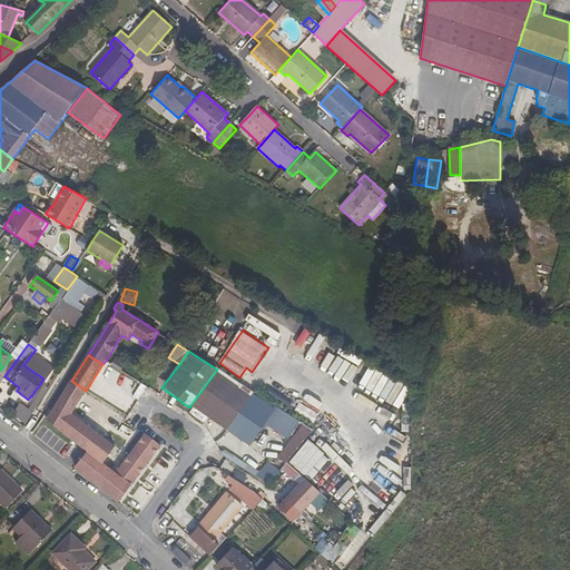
[(253,392),(217,370),(190,405),(226,430),(253,392)]
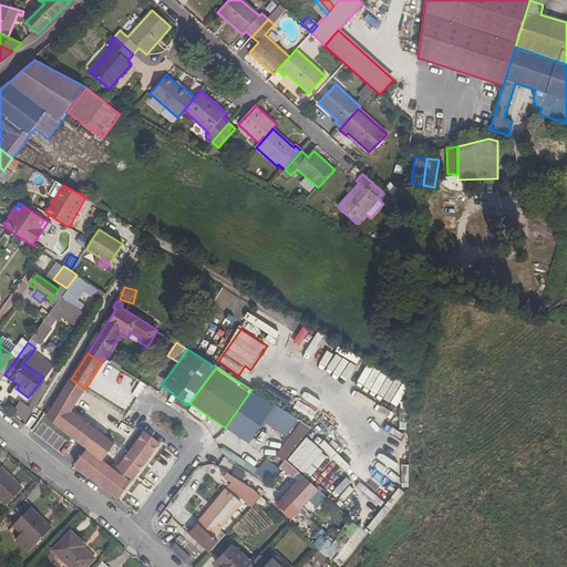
[(124,375),(120,388),(114,385),(112,393),(120,397),(116,405),(129,410),(133,397),(140,400),(146,383),(124,375)]
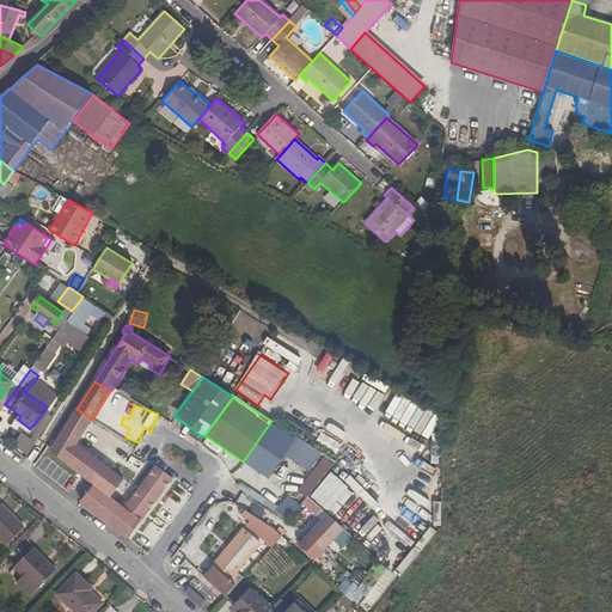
[(81,502),(128,539),(171,482),(173,478),(155,466),(127,502),(115,493),(124,481),(97,459),(77,444),(92,420),(77,409),(50,452),(84,478),(93,485),(81,502)]
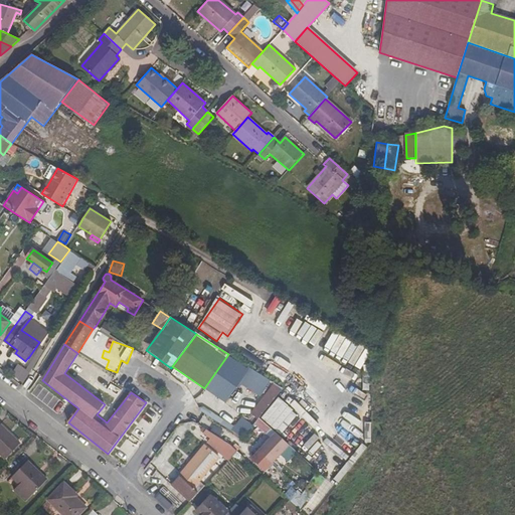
[(277,384),(228,354),(204,388),(251,420),(277,384)]
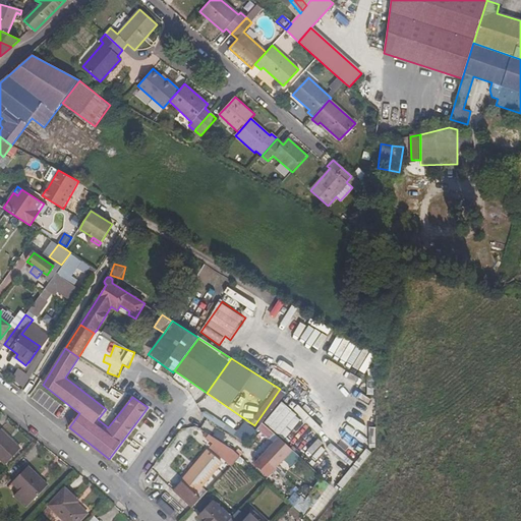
[(287,387),(292,379),(275,367),(270,377),(287,387)]
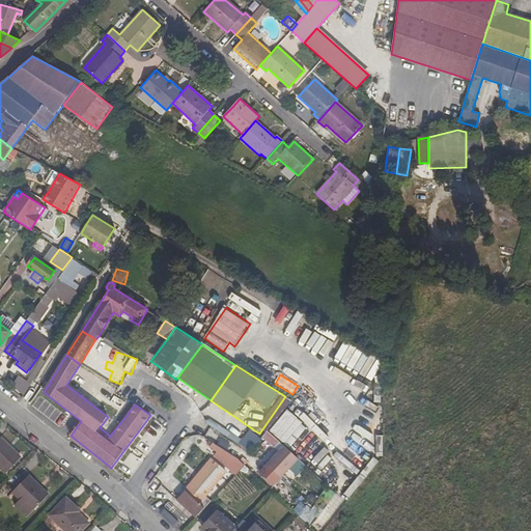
[(22,457),(2,439),(0,440),(0,469),(5,474),(22,457)]
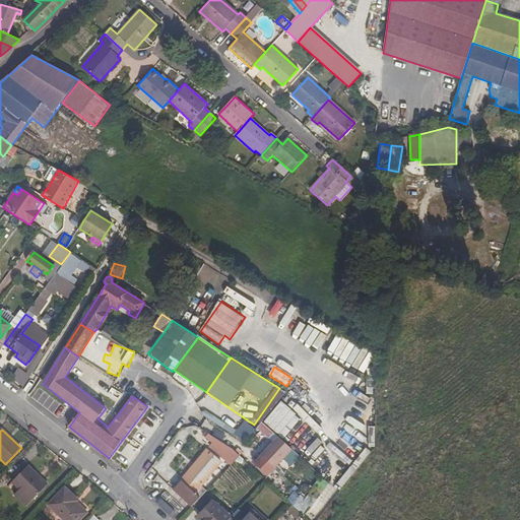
[(231,448),(204,432),(201,435),(213,443),(210,447),(231,465),(239,455),(237,453),(231,448)]
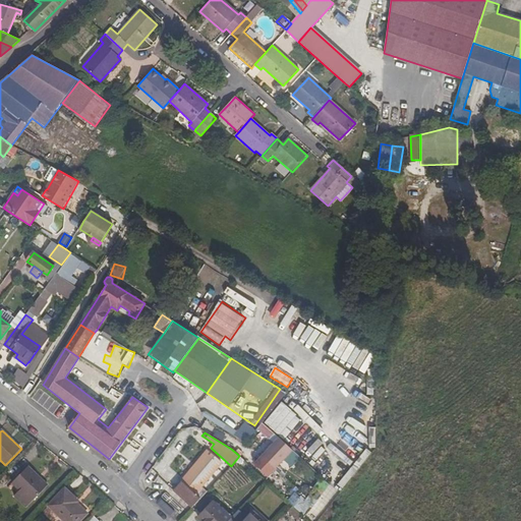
[(261,458),(274,470),(292,451),(279,439),(261,458)]
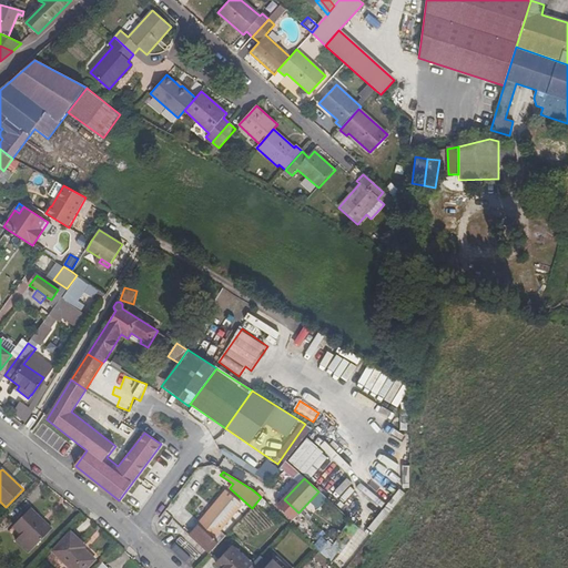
[(190,536),(209,554),(224,537),(219,531),(241,505),(226,493),(198,526),(190,536)]
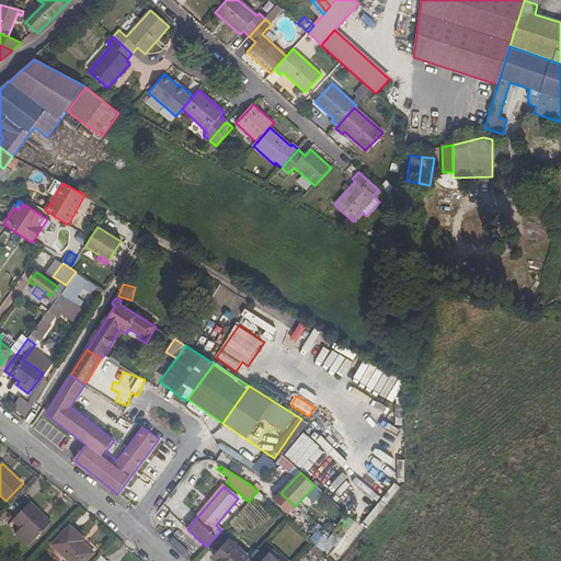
[(315,503),(325,493),(319,487),(308,496),(315,503)]
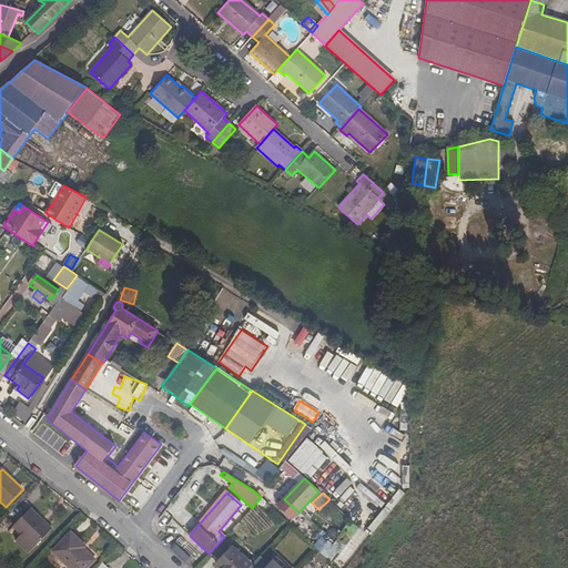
[(178,497),(160,517),(170,525),(186,505),(178,497)]
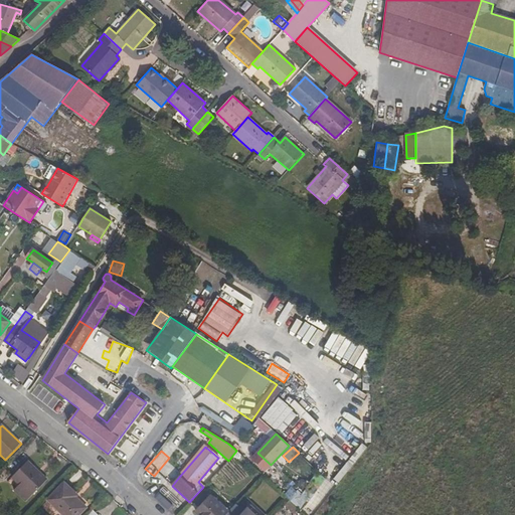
[(342,484),(356,461),(351,458),(337,481),(342,484)]
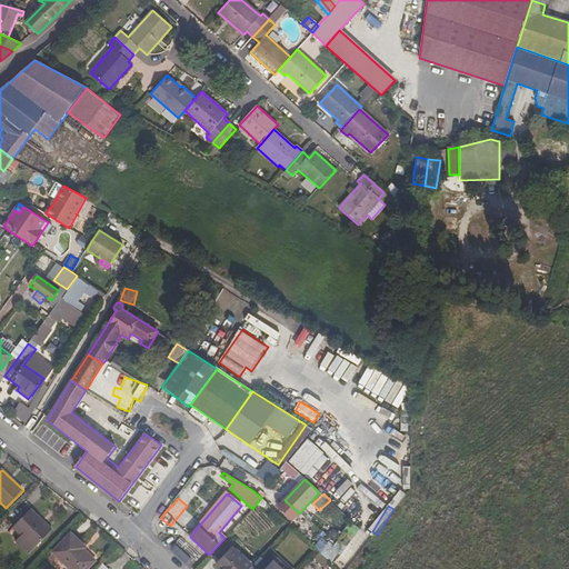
[(31,509),(13,528),(22,536),(16,542),(29,555),(52,530),(31,509)]
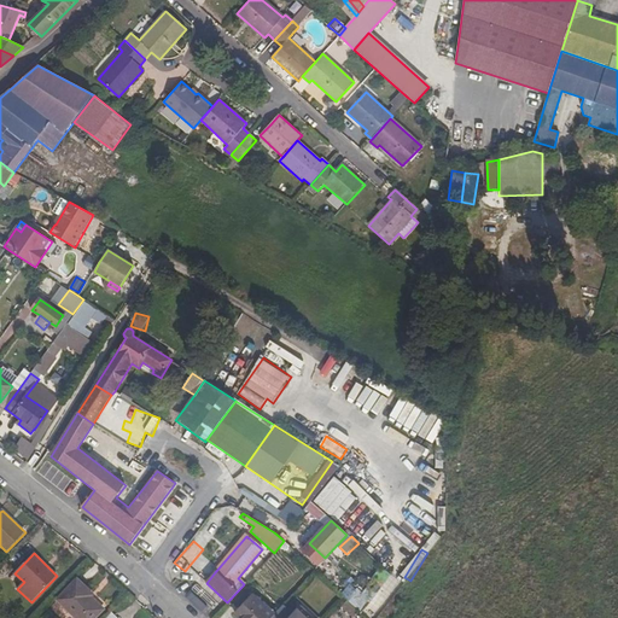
[(92,598),(94,595),(85,587),(77,579),(58,600),(75,617),(94,617),(104,608),(92,598)]
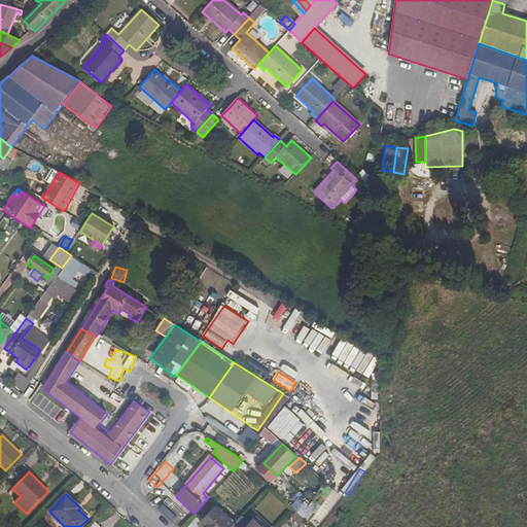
[(230,526),(234,524),(216,507),(200,524),(203,526),(230,526)]
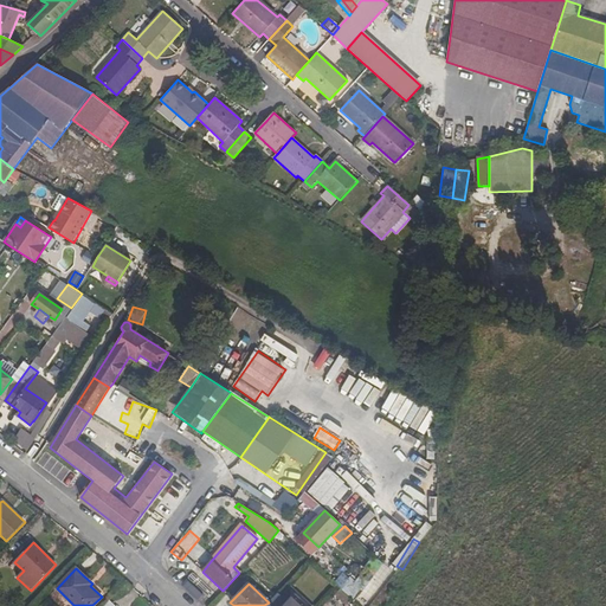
[(334,595),(346,605),(352,599),(341,588),(334,595)]
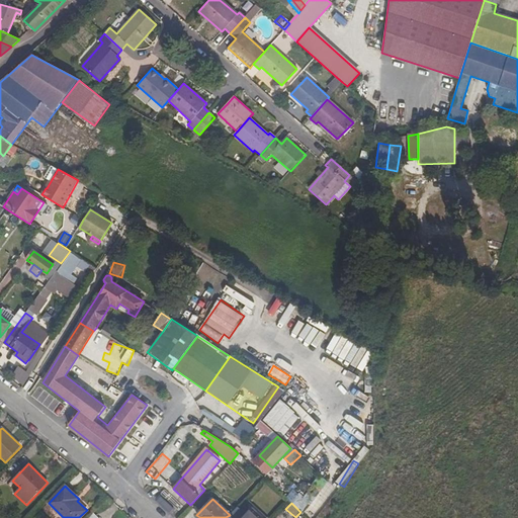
[(262,517),(249,506),(243,513),(237,507),(230,515),(226,517),(262,517)]
